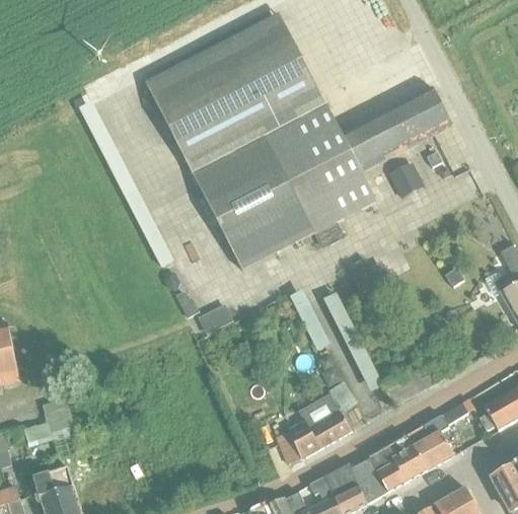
[(327,103),(280,13),(146,83),(241,269),(313,231),(375,199),(362,171),(452,123),(433,86),(342,133),(327,103)]
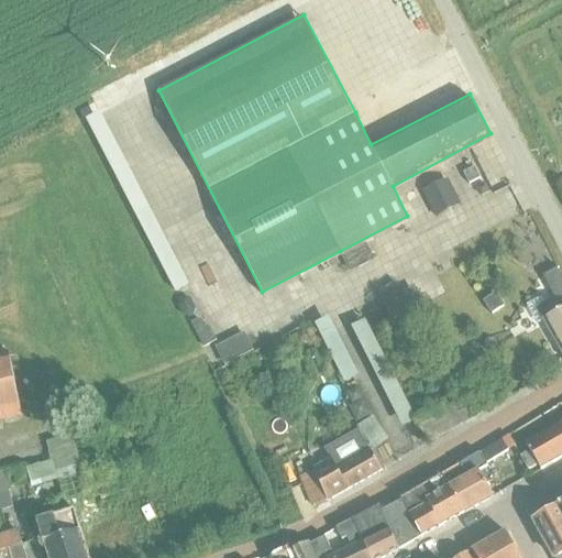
[(426,182),(439,210),(465,197),(451,170),(426,182)]
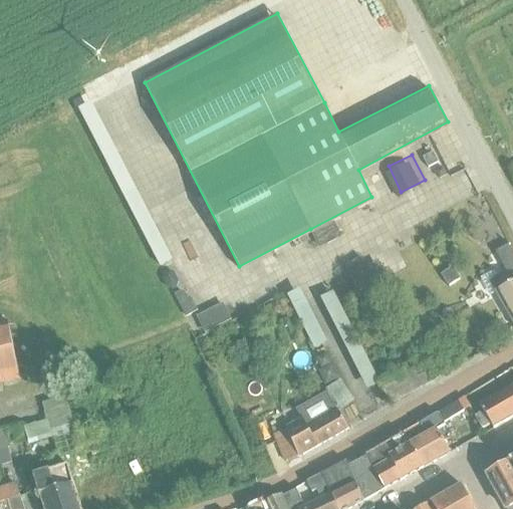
[(495,288),(512,319),(512,246),(509,240),(495,247),(505,266),(489,276),(496,287),(495,288)]
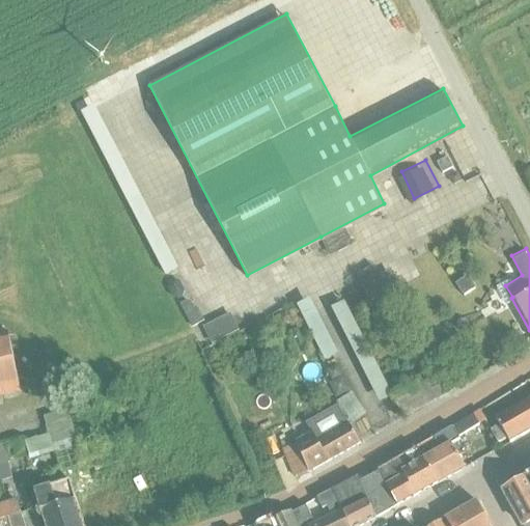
[(326,354),(340,349),(318,289),(304,295),(326,354)]
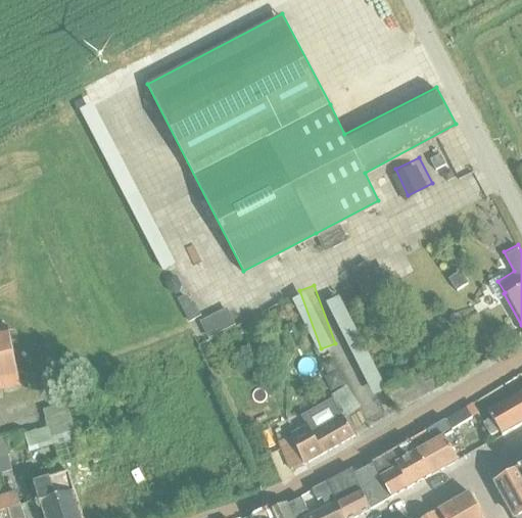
[(292,309),(286,298),(280,302),(285,313),(292,309)]
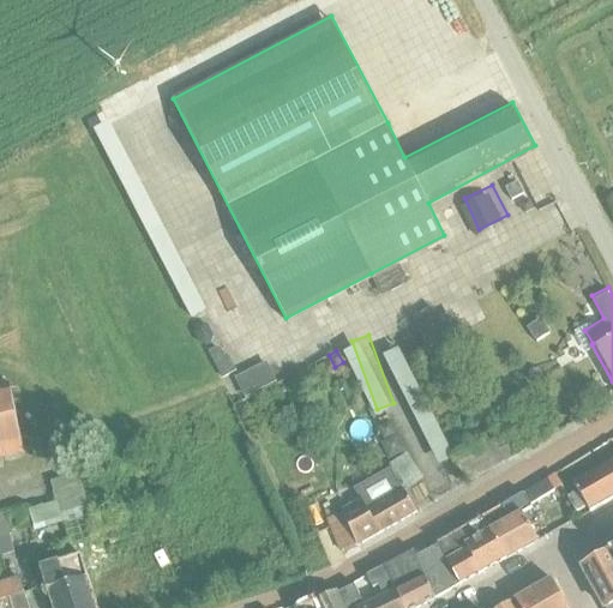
[(246,384),(277,375),(271,354),(240,362),(246,384)]
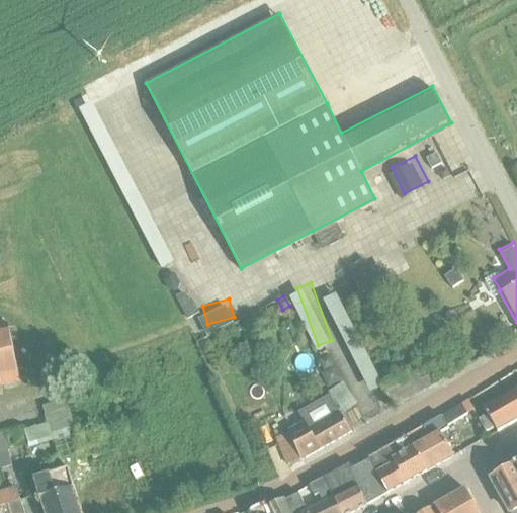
[(0,380),(18,376),(7,320),(0,321),(0,380)]
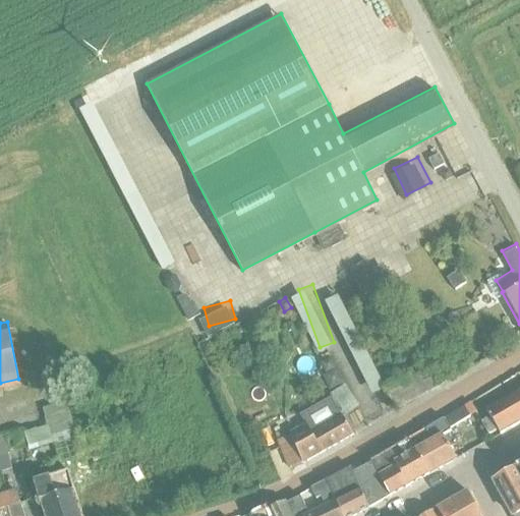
[(301,459),(352,431),(342,411),(338,403),(337,403),(331,390),(330,390),(322,371),(323,371),(320,365),(322,364),(314,348),(306,351),(316,375),(314,375),(323,394),(322,395),(323,398),(312,404),(315,411),(305,418),(305,420),(289,430),(301,459)]
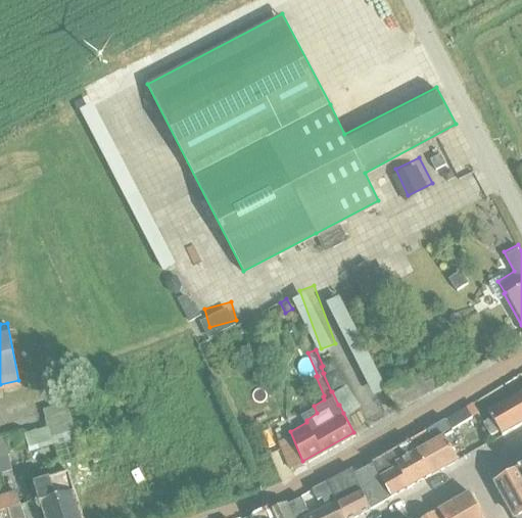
[(385,387),(396,408),(446,381),(434,359),(385,387)]
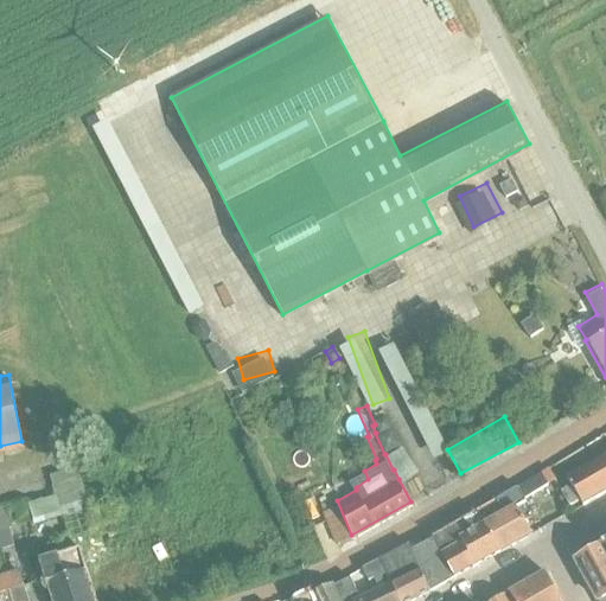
[(605,452),(567,473),(571,481),(560,487),(568,502),(579,496),(582,502),(605,486),(605,452)]
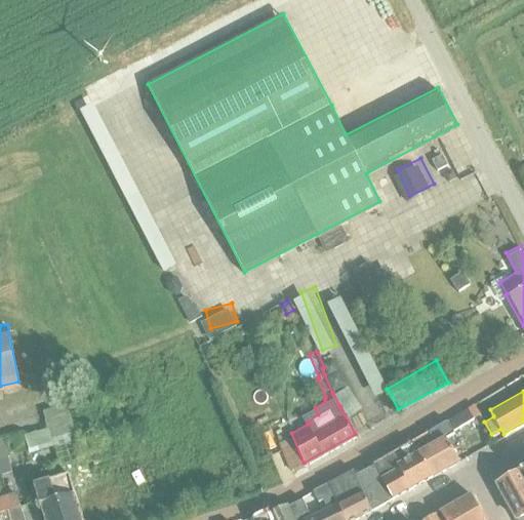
[(30,427),(34,446),(78,438),(71,398),(47,403),(51,423),(30,427)]
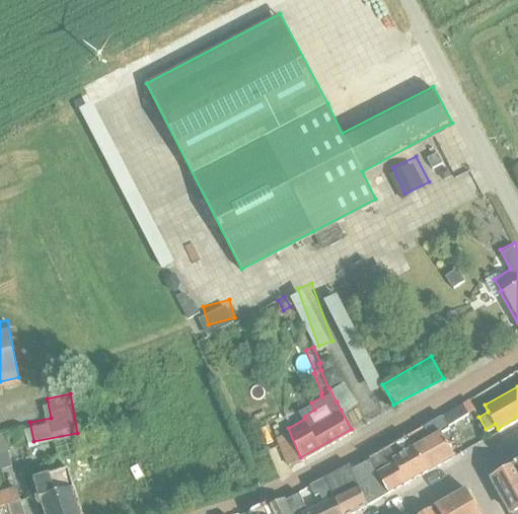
[(431,424),(424,428),(425,429),(420,432),(424,439),(413,445),(427,469),(454,454),(440,430),(448,426),(447,424),(467,411),(461,401),(430,420),(431,424)]
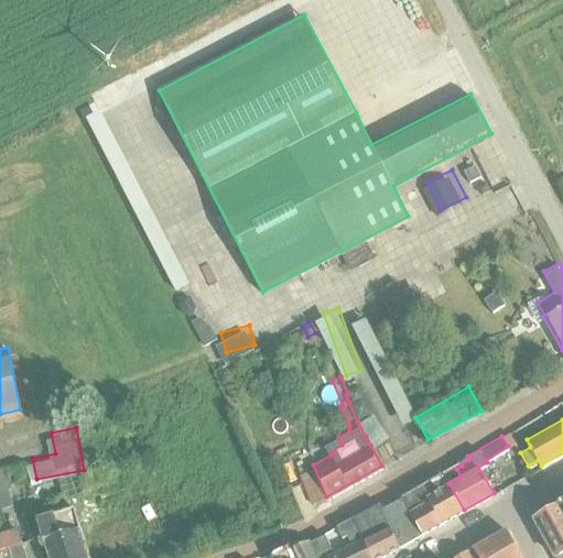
[(401,496),(381,507),(398,546),(464,510),(448,483),(461,477),(456,469),(462,466),(461,465),(459,461),(401,494),(401,496)]
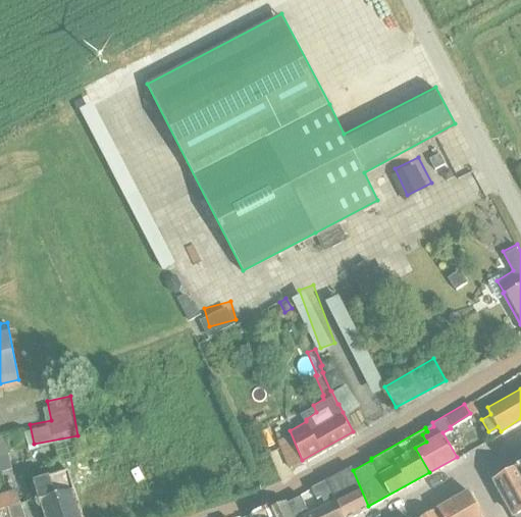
[(4,432),(0,432),(0,453),(9,451),(4,432)]
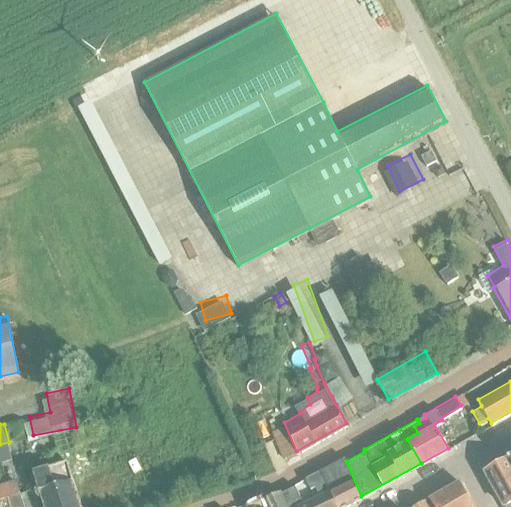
[(510,506),(510,456),(510,455),(486,469),(507,506),(510,506)]
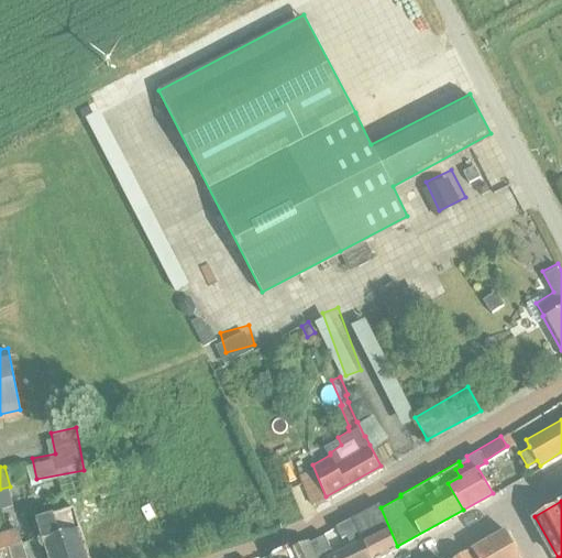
[(378,502),(353,514),(354,521),(371,557),(374,557),(397,546),(381,507),(378,502)]
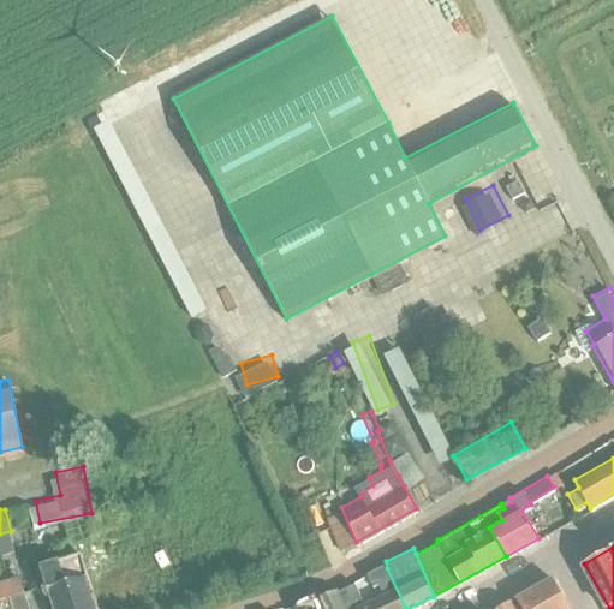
[(39,563),(52,608),(97,608),(81,551),(39,563)]
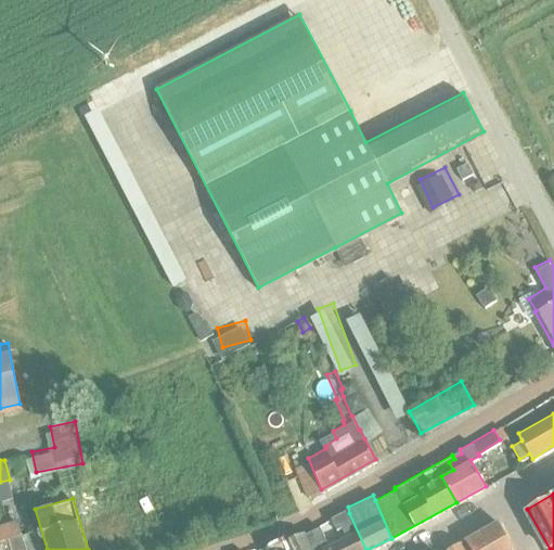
[(319,525),(305,533),(312,549),(318,549),(322,548),(323,549),(365,549),(349,513),(348,507),(331,517),(336,528),(340,526),(346,536),(329,545),(319,525)]
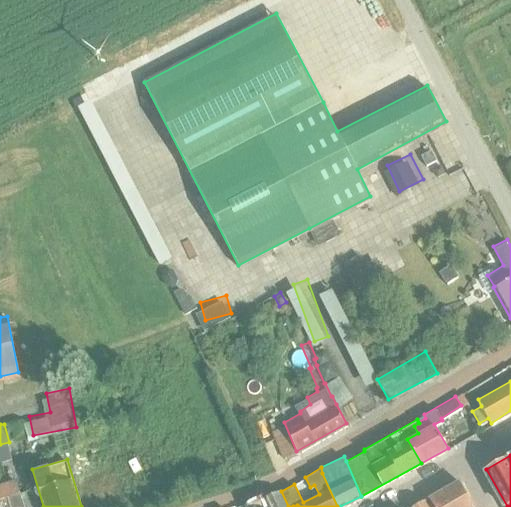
[(24,506),(15,478),(0,483),(0,506),(24,506)]
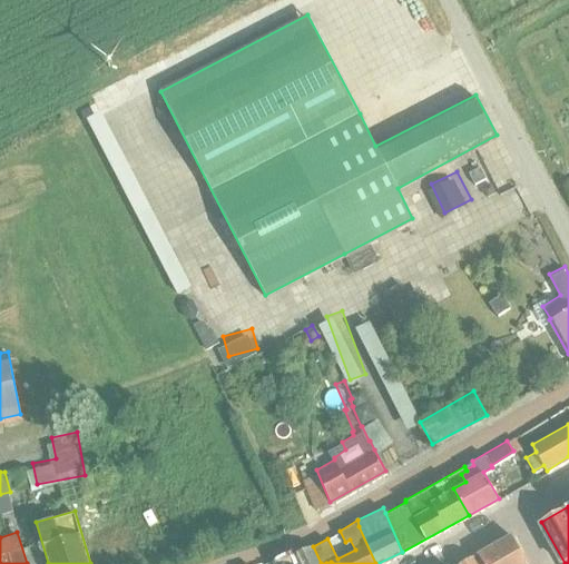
[(529,563),(512,534),(480,552),(480,553),(486,563),(529,563)]
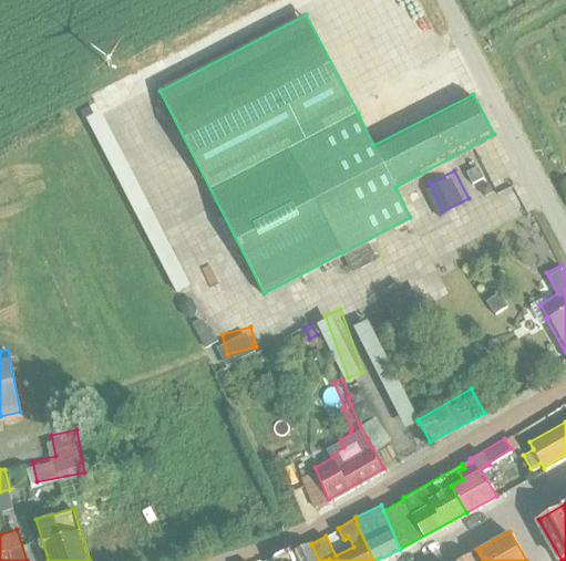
[(310,541),(292,550),(297,560),(319,560),(311,543),(310,541)]
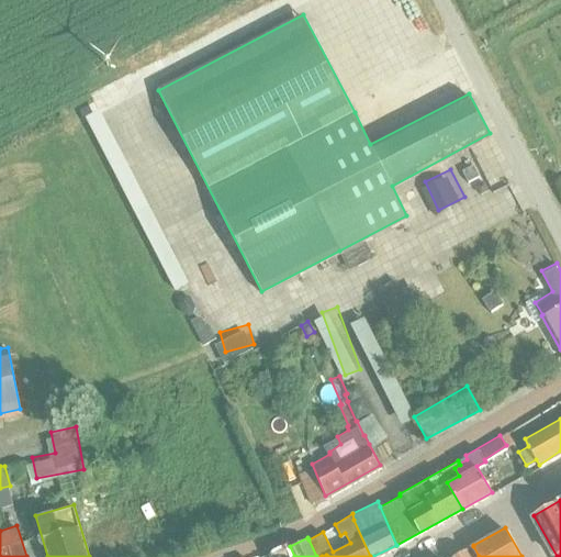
[(294,556),(290,546),(288,543),(270,553),(272,556),(294,556)]
